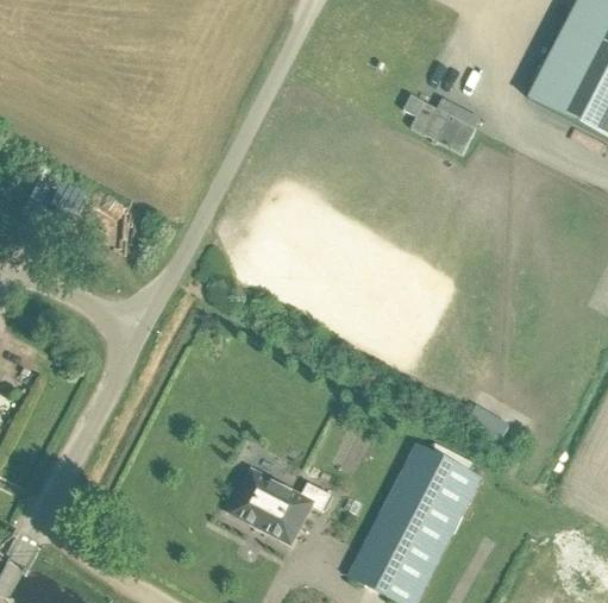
[(607,137),(607,0),(575,0),(527,95),(607,137)]
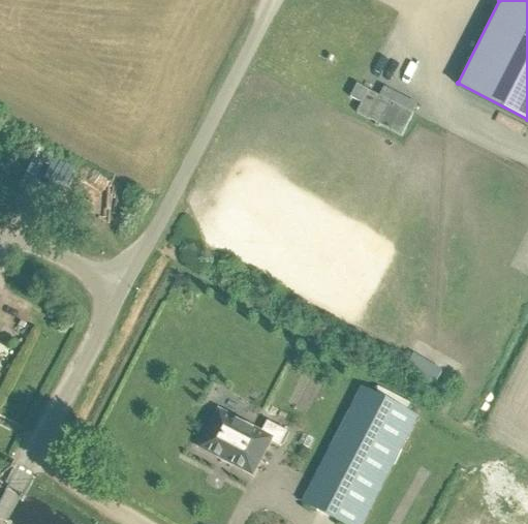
[(352,109),(400,133),(411,112),(410,111),(374,92),(352,81),(346,94),(356,99),(352,109)]
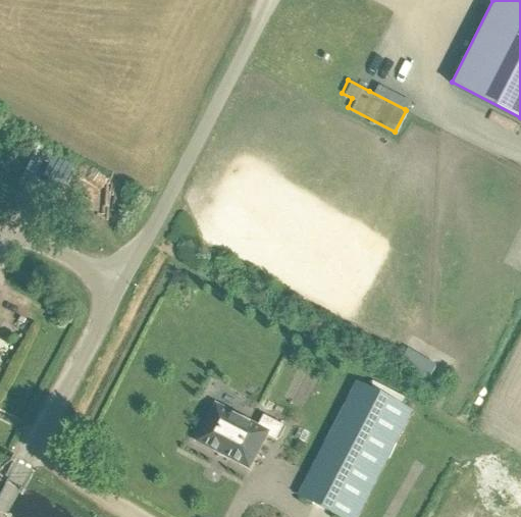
[(343,516),(358,516),(415,410),(359,381),(300,495),(343,516)]
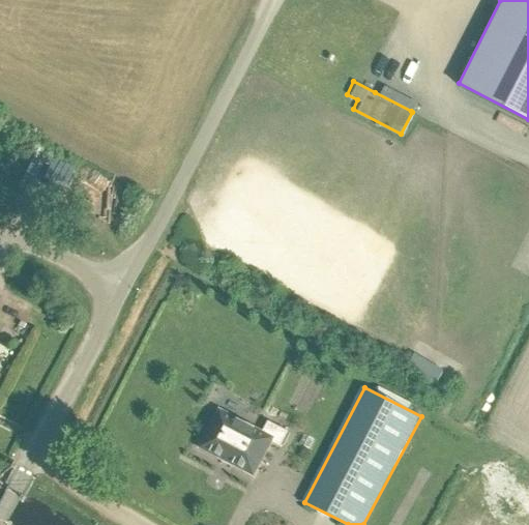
[(218,406),(217,409),(198,445),(251,473),(269,439),(278,444),(280,441),(286,430),(266,419),(261,428),(218,406)]
